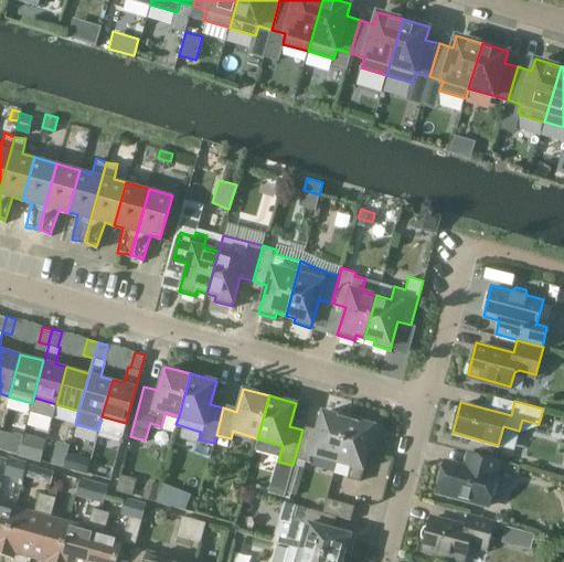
[(311,453),(337,460),(349,417),(322,410),(316,434),(302,430),(295,457),(309,460),(311,453)]
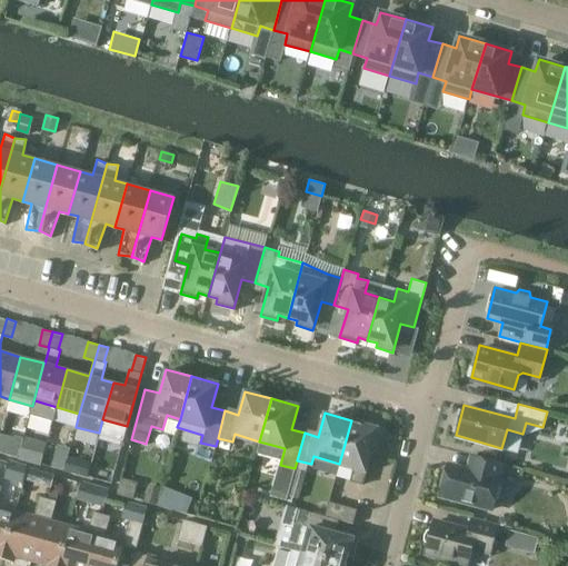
[(351,420),(339,464),(354,467),(350,479),(362,483),(377,428),(351,420)]
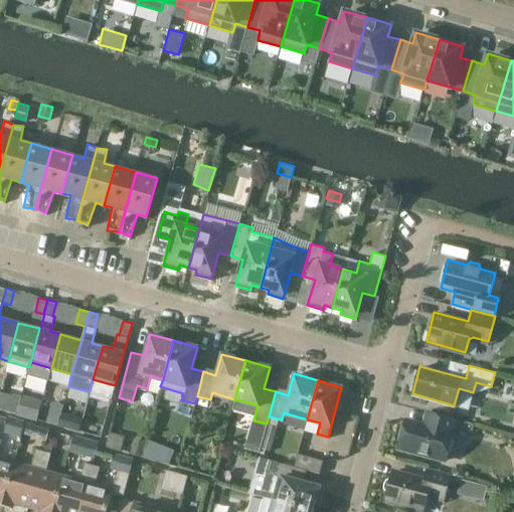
[(17,412),(36,418),(41,400),(22,394),(17,412)]
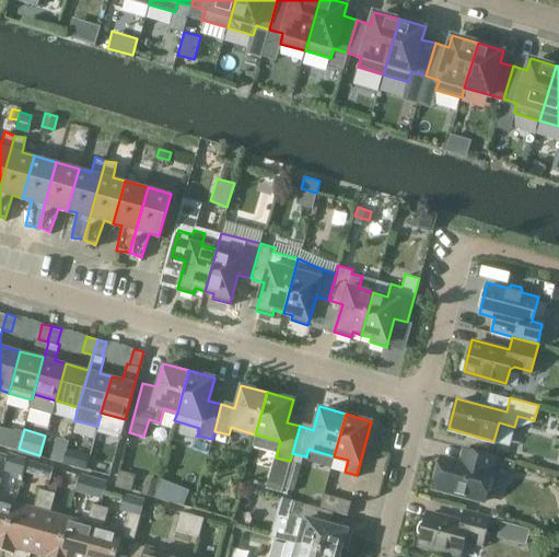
[(491,470),(495,455),(467,448),(464,459),(461,461),(441,456),(433,486),(438,487),(440,490),(450,492),(453,490),(484,499),(486,490),(490,488),(493,477),(491,473),(492,470),(491,470)]
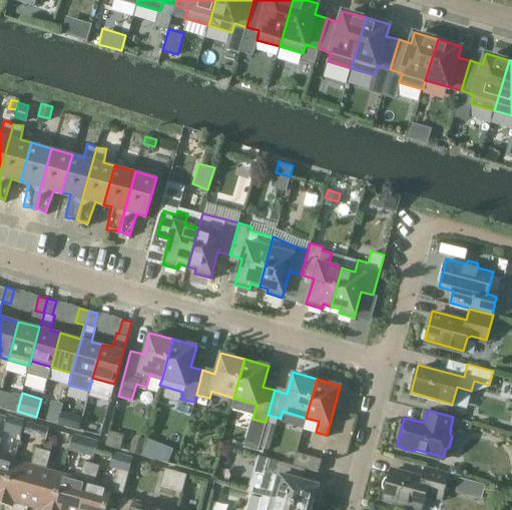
[(72,427),(78,428),(82,416),(75,414),(72,427)]
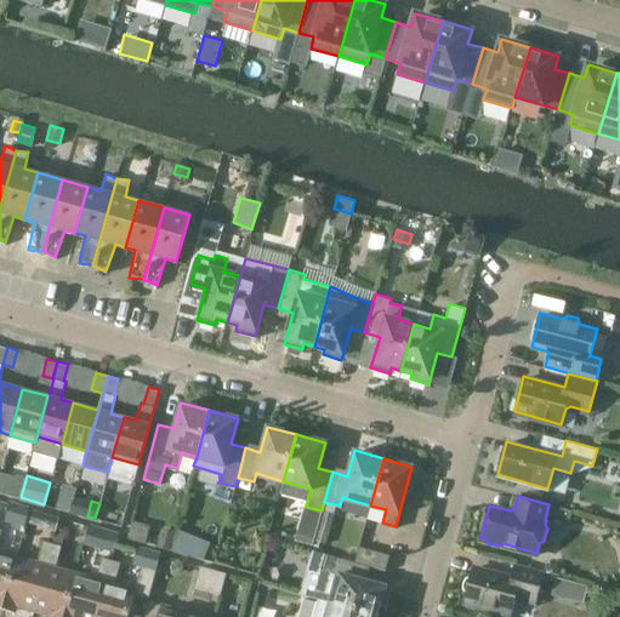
[(41,512),(30,508),(27,520),(38,524),(41,512)]
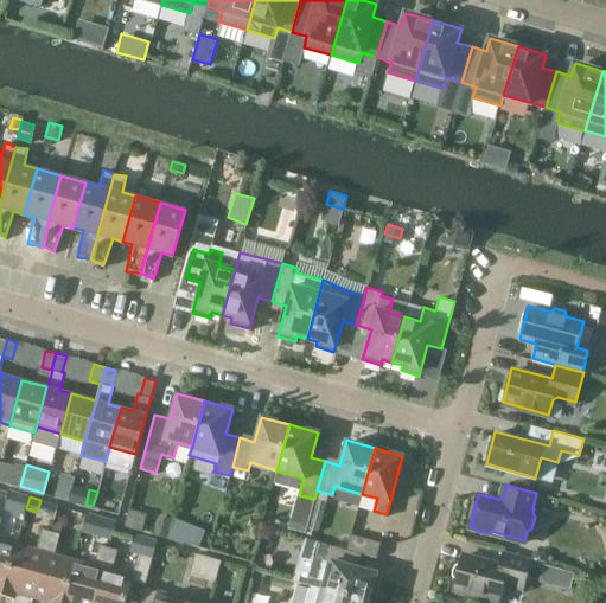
[(317,500),(310,527),(319,530),(326,504),(317,500)]
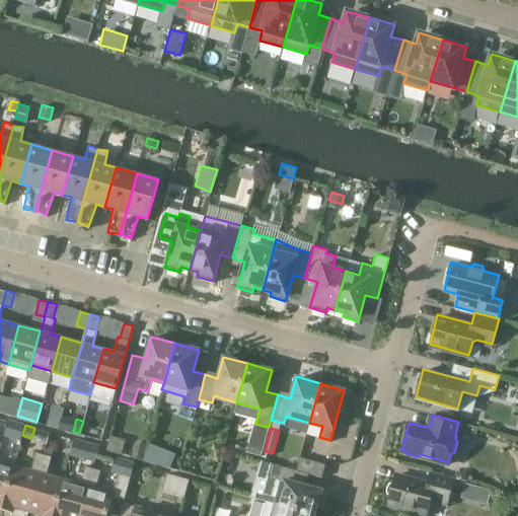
[(98,445),(74,438),(70,454),(94,461),(98,445)]
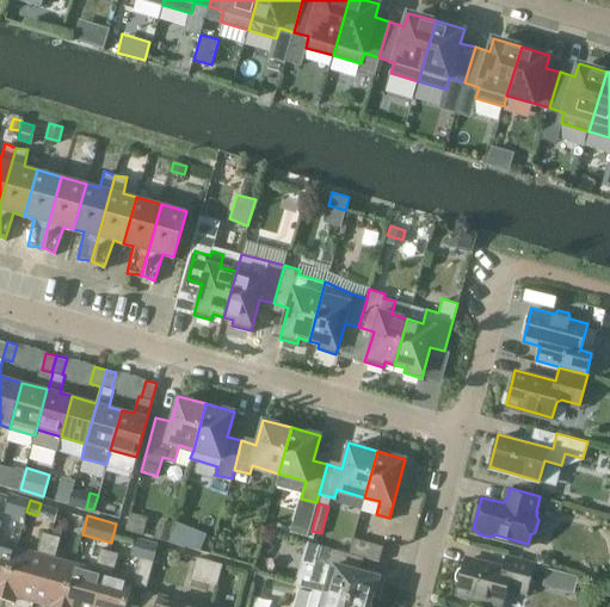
[(0,596),(2,598),(17,546),(0,540),(0,528),(2,520),(0,519),(0,596)]
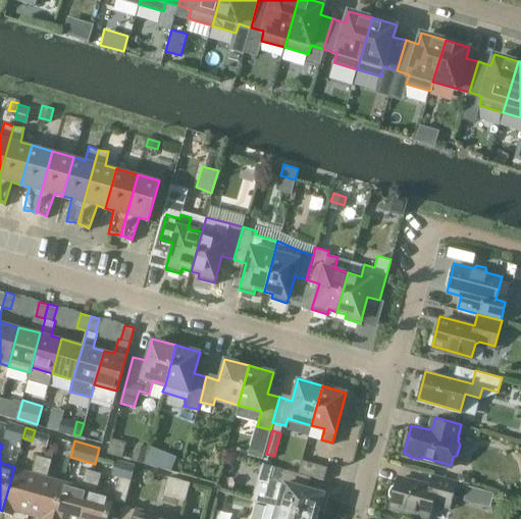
[(136,444),(132,459),(143,462),(147,447),(136,444)]
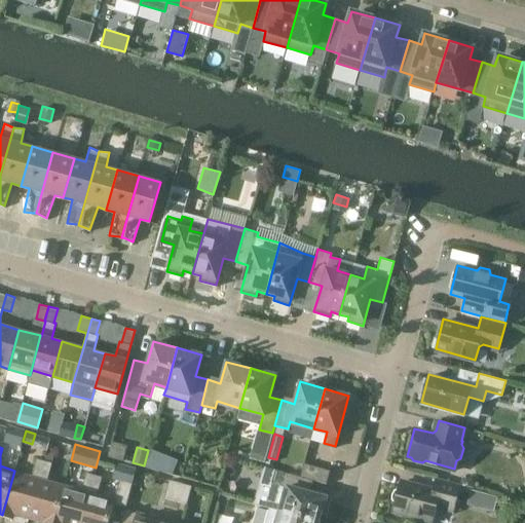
[(28,521),(29,517),(44,459),(37,457),(32,476),(14,471),(2,515),(12,518),(12,517),(14,518),(14,521),(21,522),(24,522),(26,521),(28,521)]
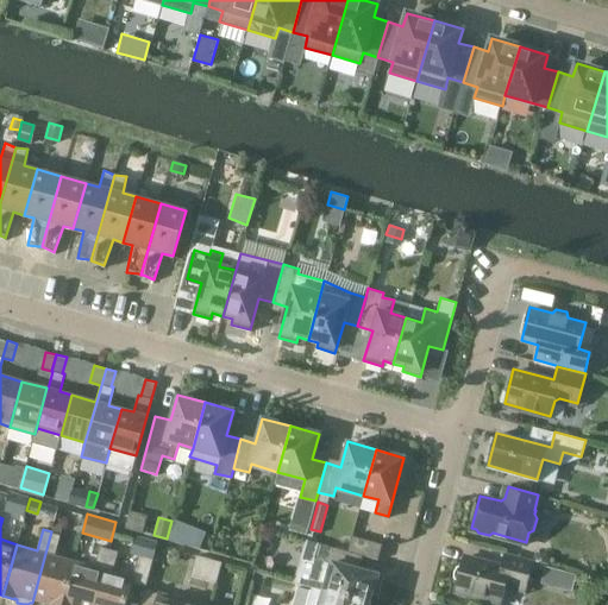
[(49,604),(62,604),(75,560),(55,555),(61,534),(51,531),(33,598),(50,603),(49,604)]
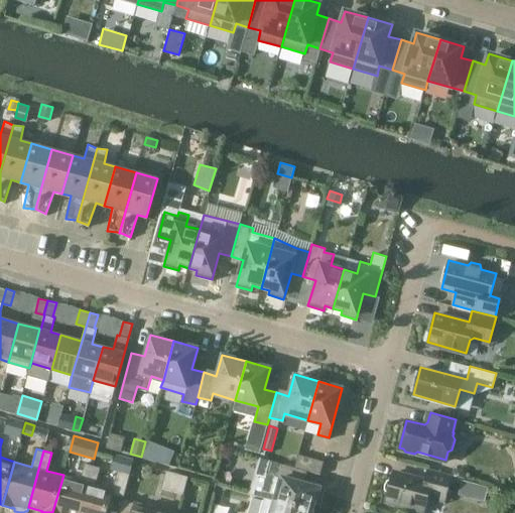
[(160,462),(170,465),(173,454),(163,451),(160,462)]
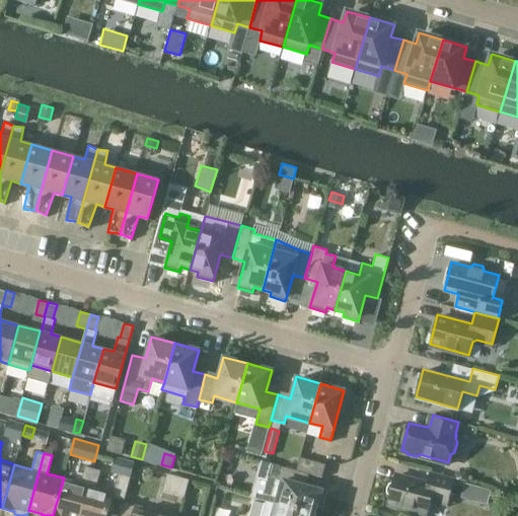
[(300,456),(296,469),(304,471),(320,475),(324,462),(300,456)]
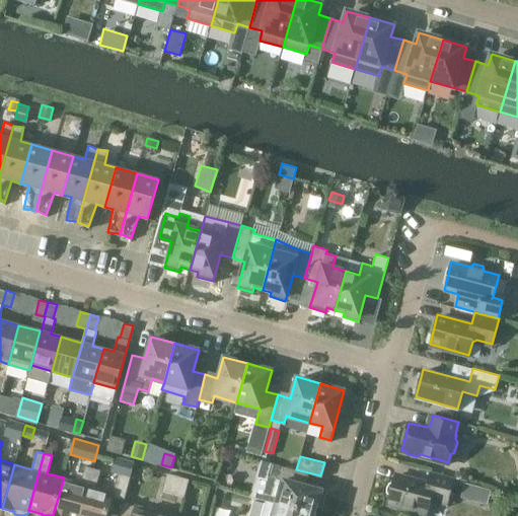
[(131,474),(134,463),(115,458),(112,471),(118,473),(119,470),(131,474)]
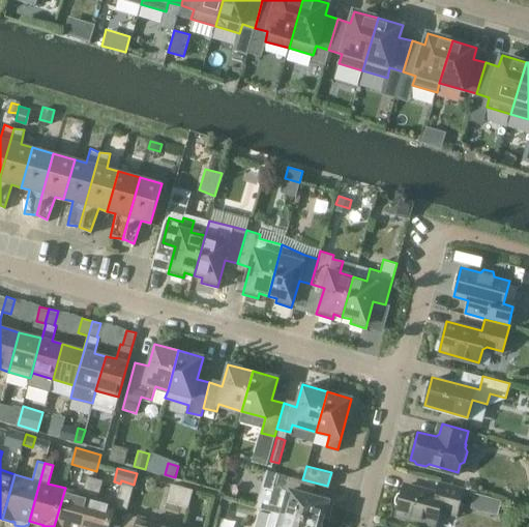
[(257,506),(272,510),(322,525),(324,516),(329,517),(333,501),(306,494),(311,481),(302,479),(267,469),(257,506)]
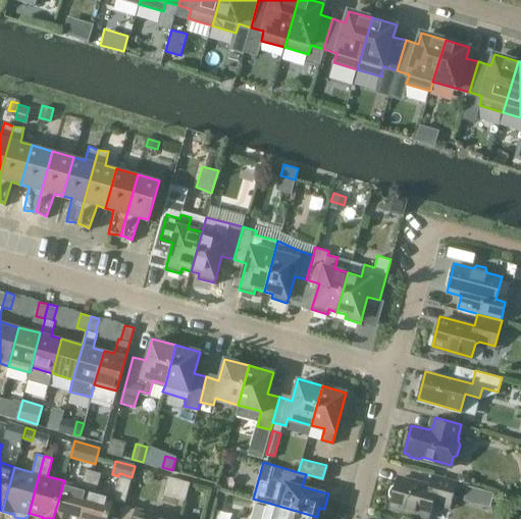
[(80,518),(94,470),(86,468),(81,485),(64,480),(53,518),(80,518)]
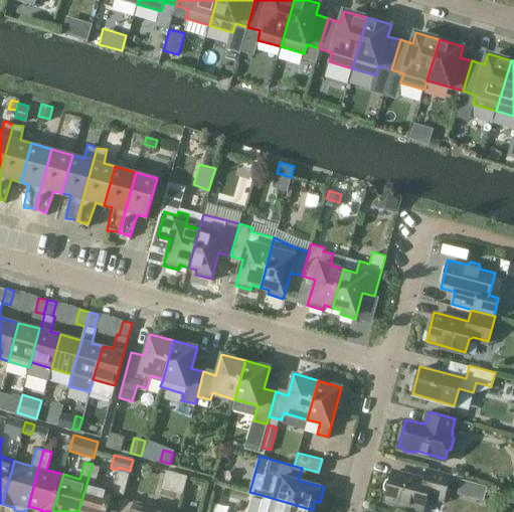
[(93,464),(78,511),(106,511),(112,492),(123,495),(130,471),(118,467),(112,488),(95,483),(100,466),(93,464)]
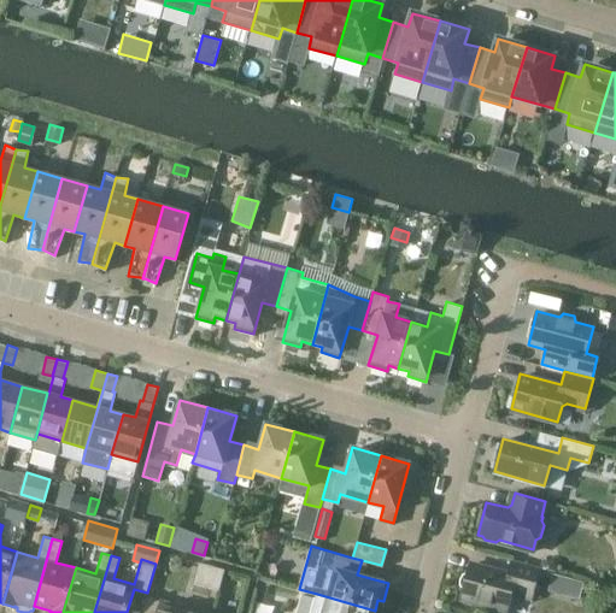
[(533,596),(541,566),(511,559),(508,572),(470,563),(468,572),(463,573),(461,578),(461,584),(463,588),(461,597),(508,609),(511,595),(516,591),(533,596)]
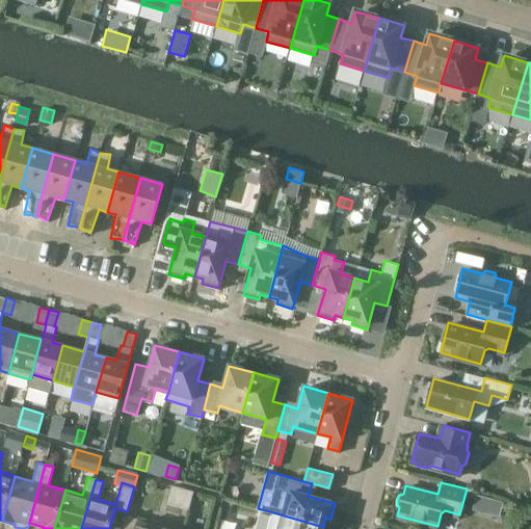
[(171,484),(166,502),(189,508),(193,491),(171,484)]
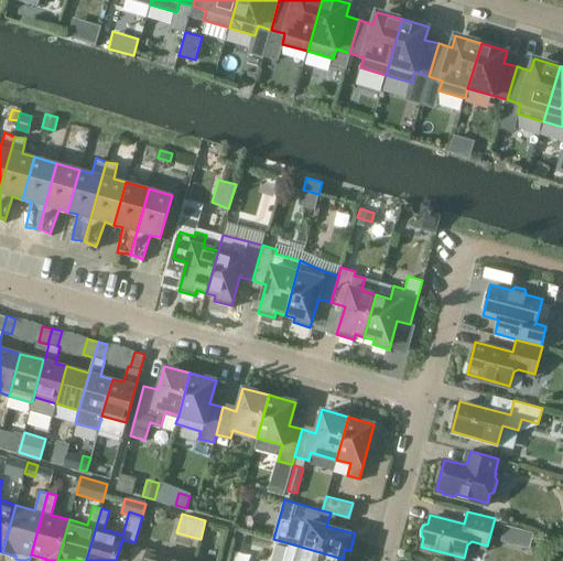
[(506,525),(501,540),(529,547),(532,531),(506,525)]
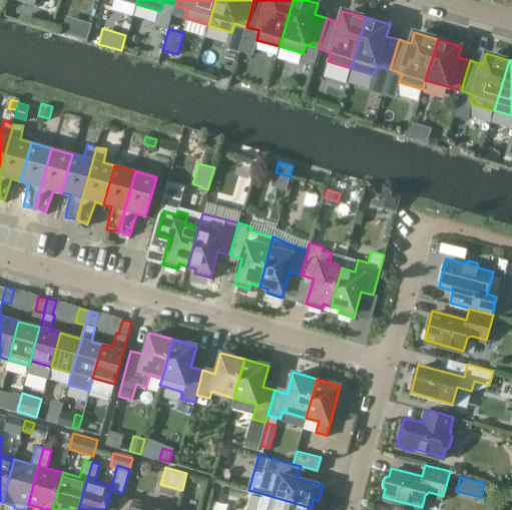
[(311,509),(312,508),(264,494),(260,509),(311,509)]
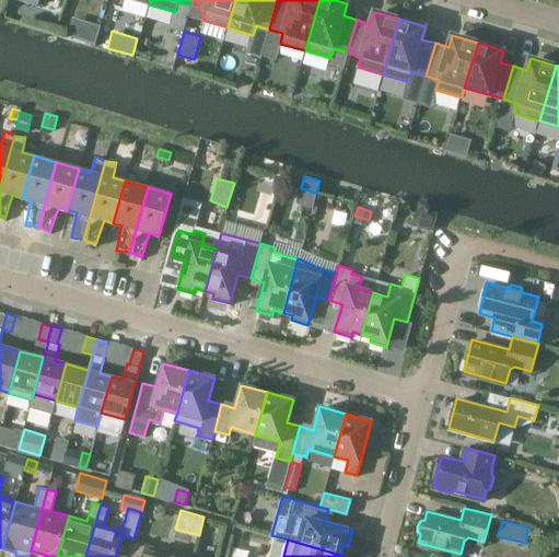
[(142,556),(167,556),(170,550),(146,544),(142,556)]
